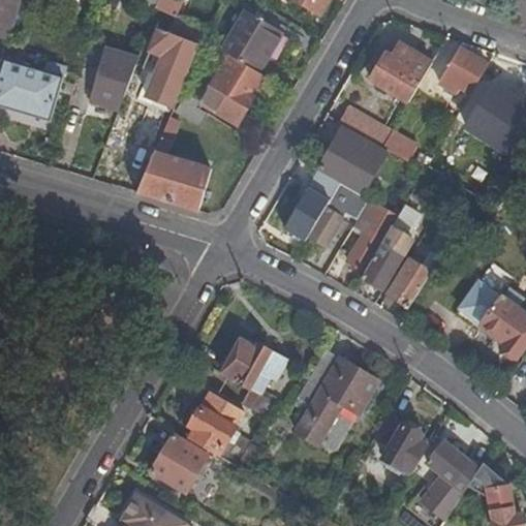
[(0,41),(4,43),(10,22),(14,21),(17,14),(13,10),(17,0),(0,0),(0,41)]
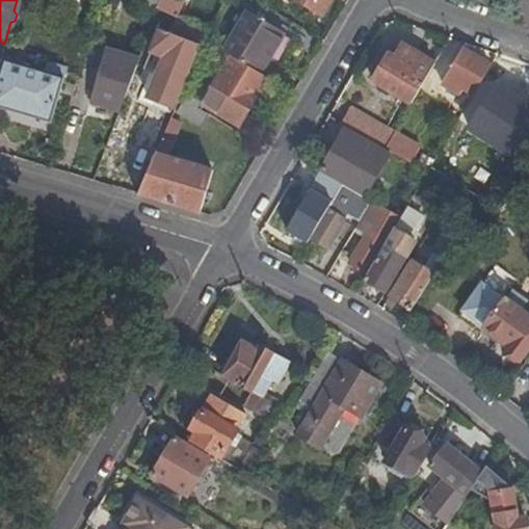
[(158,0),(156,5),(179,16),(186,0),(158,0)]
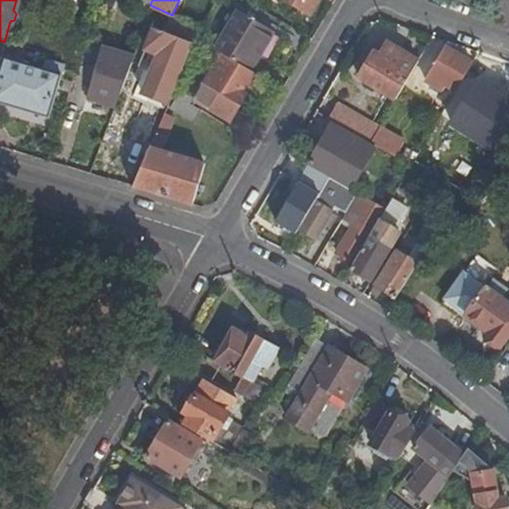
[(287,0),(304,10),(311,0),(315,0),(316,1),(316,0),(287,0)]
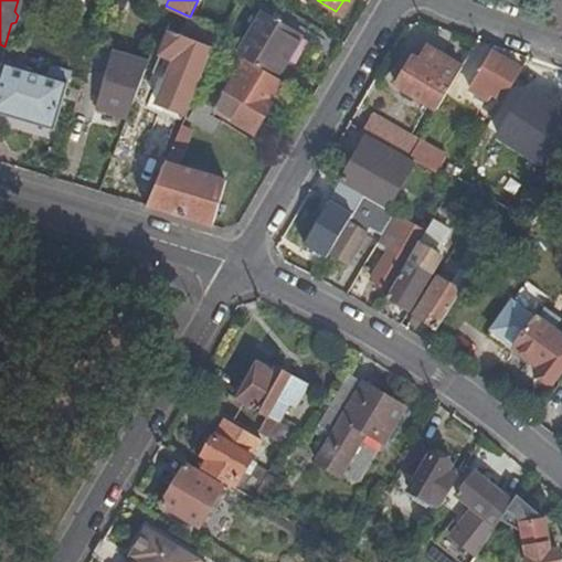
[(166,8),(162,19),(170,21),(173,11),(166,8)]
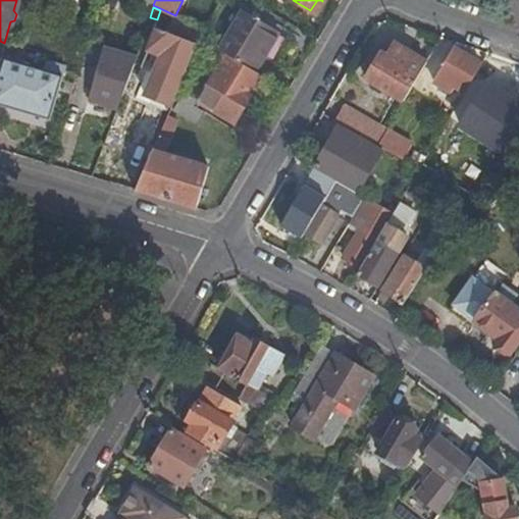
[(241,8),(218,49),(254,69),(275,29),(241,8)]
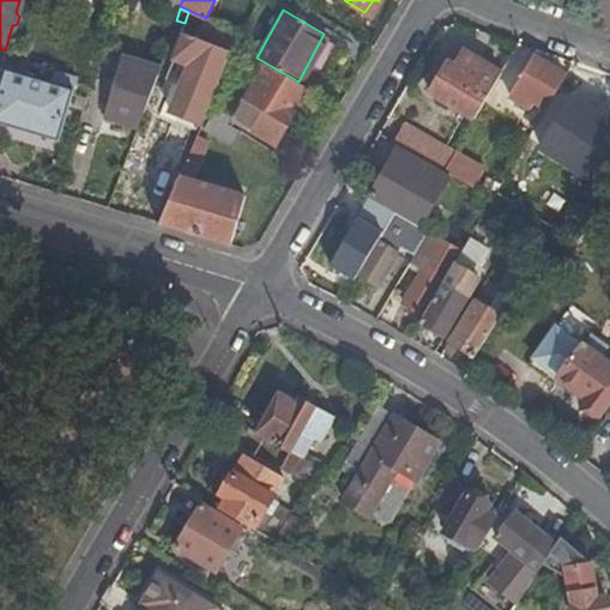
[(236,35),(224,30),(218,44),(182,30),(173,56),(217,73),(227,49),(230,50),(234,43),(237,35),(236,35)]
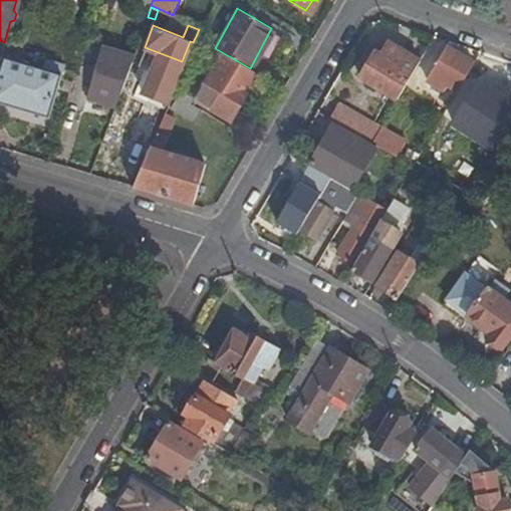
[(396,98),(419,59),(387,40),(379,53),(373,62),(368,59),(358,75),(396,98)]
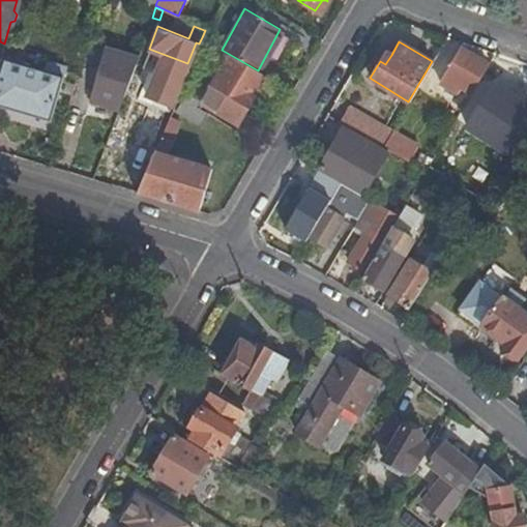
[(118,107),(138,56),(105,46),(88,98),(118,107)]
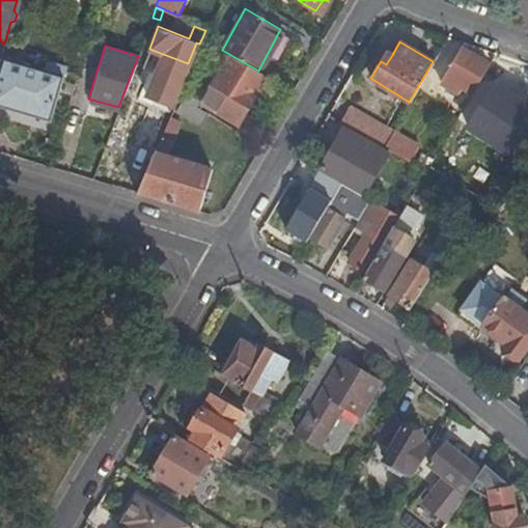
[(472,89),(489,62),(461,46),(444,73),(472,89)]
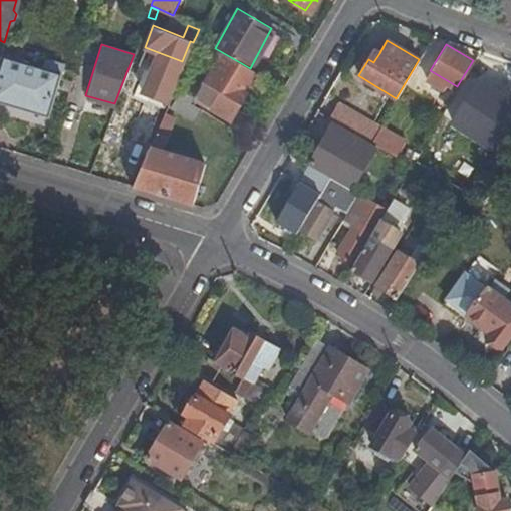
[(373,50),(368,59),(373,62),(379,53),(373,50)]
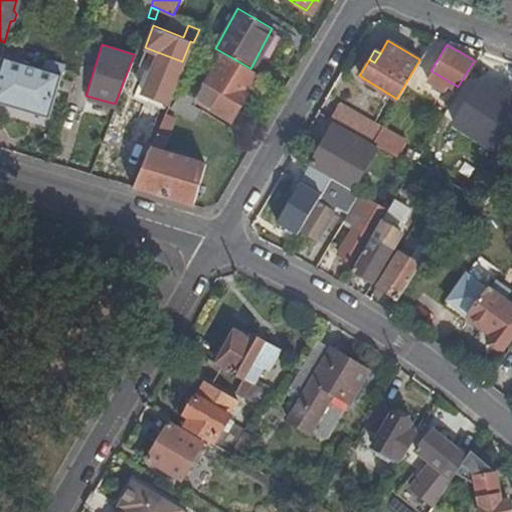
[(1,51),(0,55),(0,101),(48,115),(61,69),(1,51)]
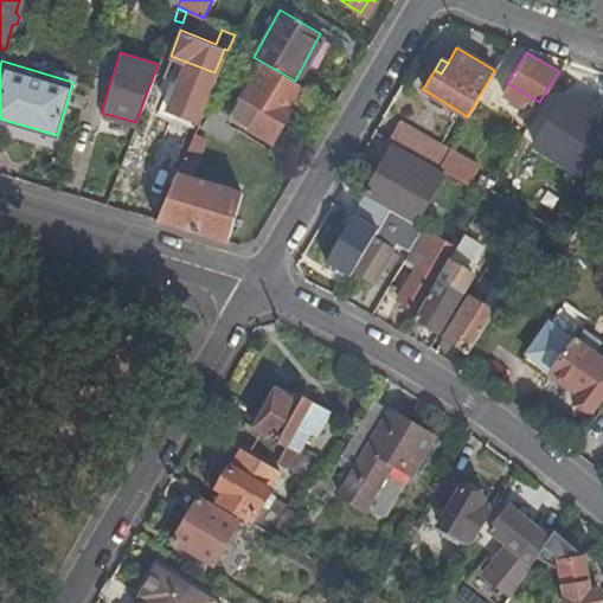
[(270,141),(293,103),(252,78),(229,117),(270,141)]
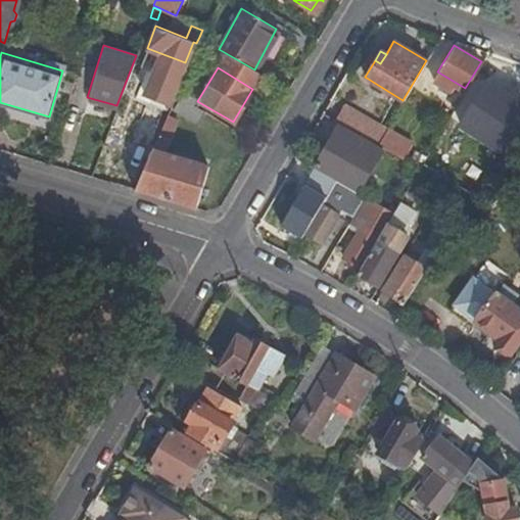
[(485,82),(463,114),(495,136),(517,103),(485,82)]
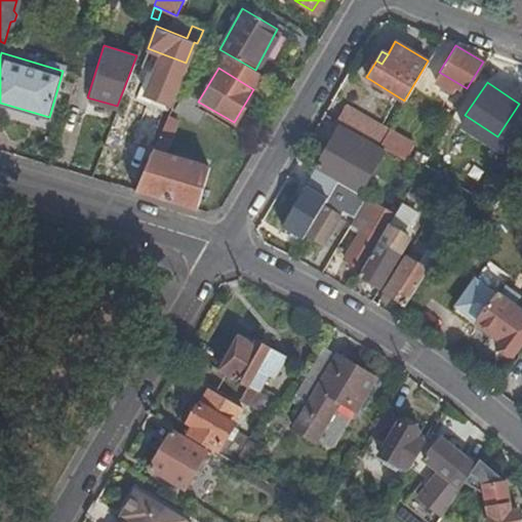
[(196,124),(202,113),(178,98),(172,111),(196,124)]
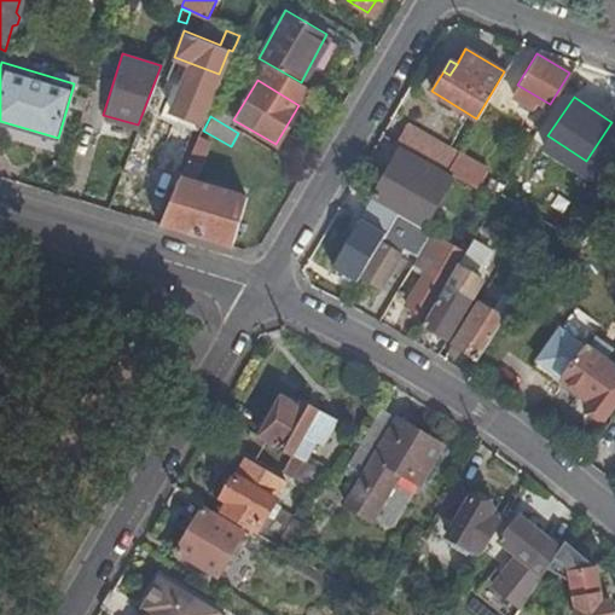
[(445,169),(457,150),(457,149),(401,119),(389,138),(400,144),(445,169)]
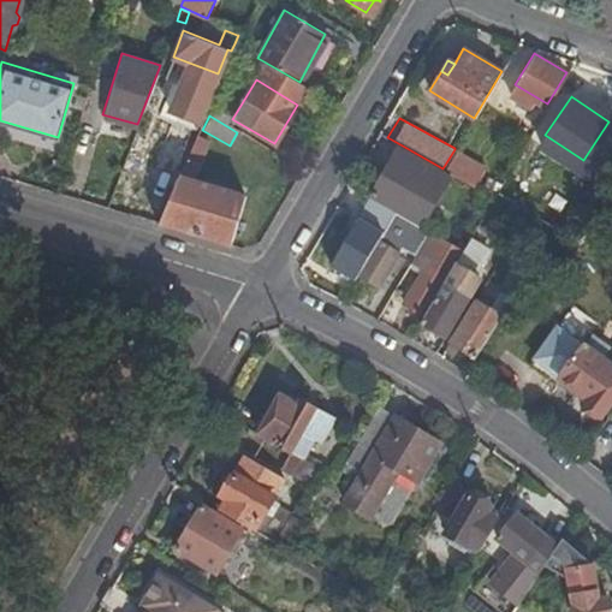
[(167,201),(158,223),(230,244),(245,195),(191,179),(206,147),(208,141),(195,136),(192,142),(180,171),(167,201)]
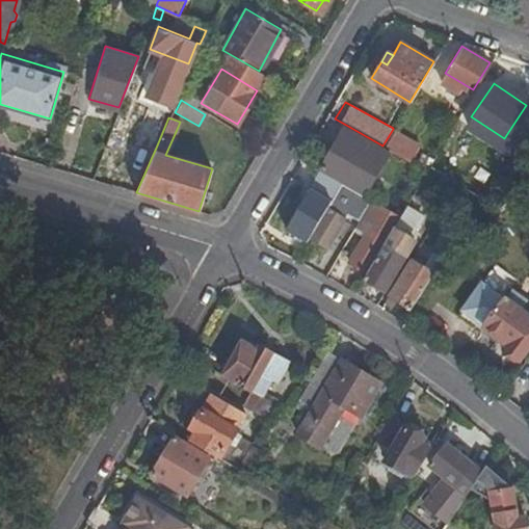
[(364,194),(390,150),(382,146),(344,124),(319,166),(345,181),(343,183),(364,194)]
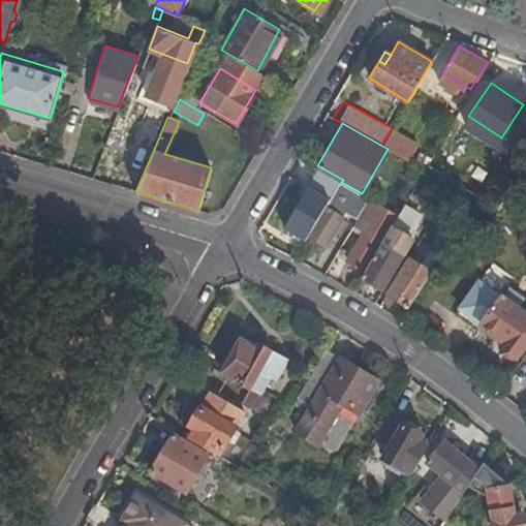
[(424,168),(427,163),(434,153),(391,128),(380,145),(388,149),(424,168)]
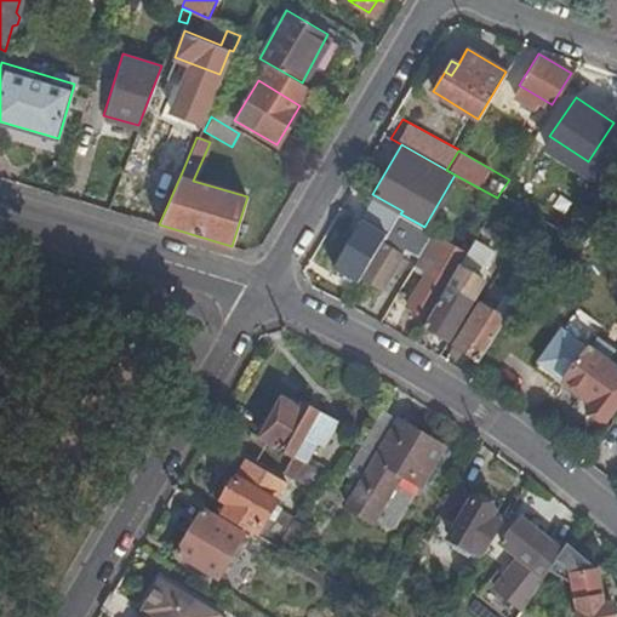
[(148,194),(169,203),(182,172),(160,164),(148,194)]
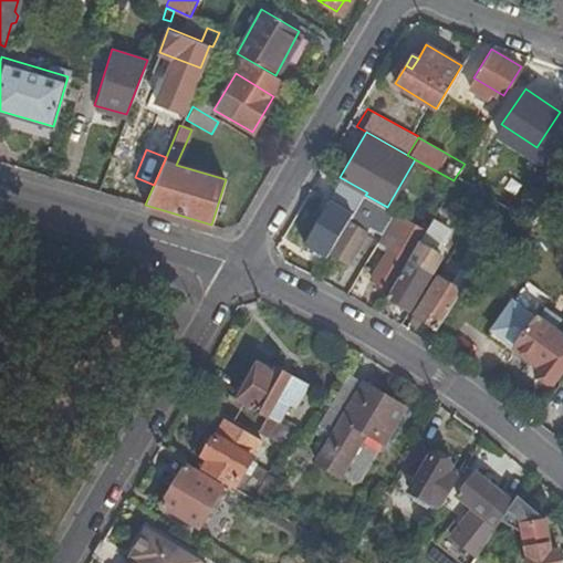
[(353,208),(362,193),(339,180),(329,195),(353,208)]
